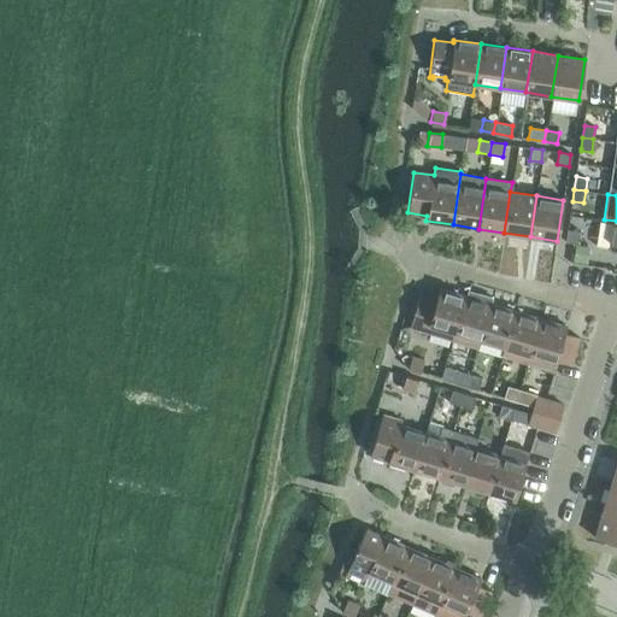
[(598,222),(594,245),(610,247),(609,248),(616,248),(616,221),(604,219),(604,221),(598,222)]
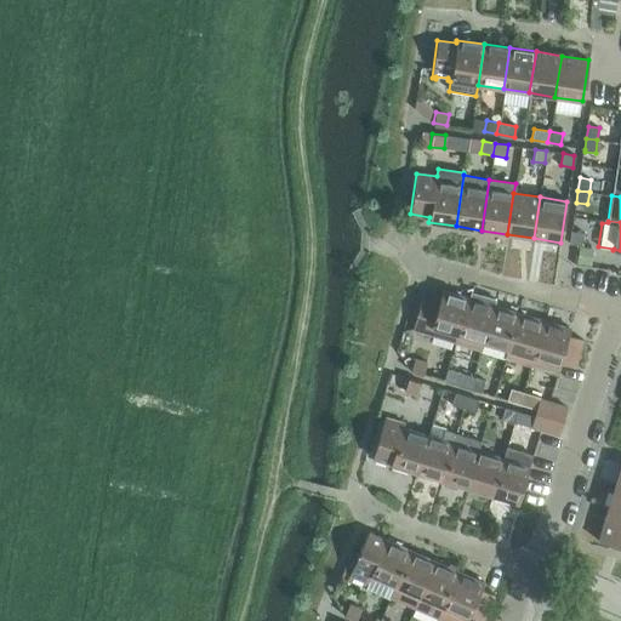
[(570,243),(577,244),(581,245),(584,232),(571,231),(570,243)]
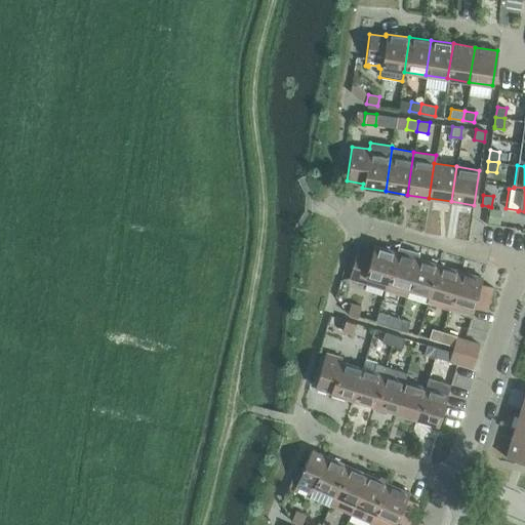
[(488,209),(486,224),(495,225),(497,210),(488,209)]
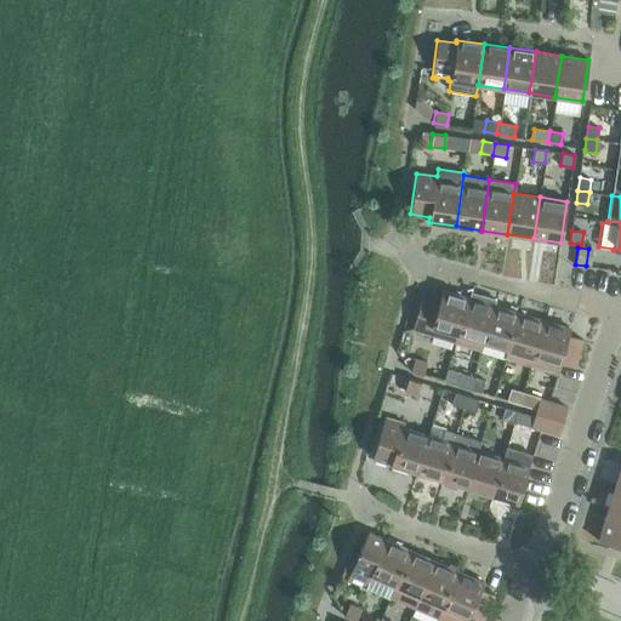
[(411,329),(422,331),(455,341),(468,297),(442,289),(438,303),(421,298),(411,329)]
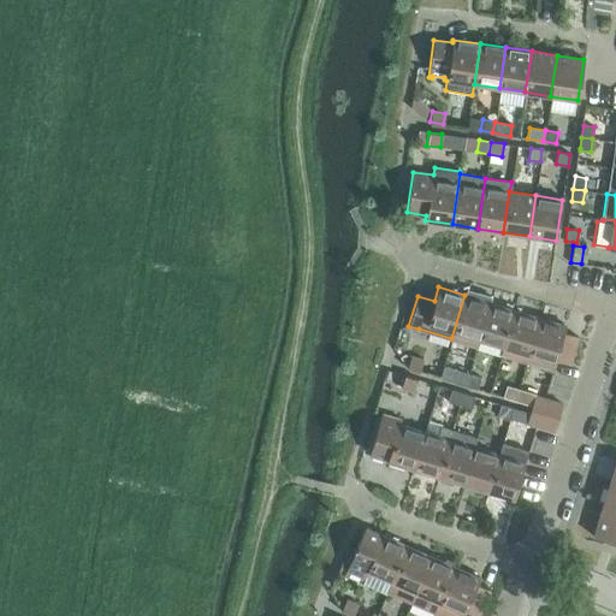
[(465,295),(451,338),(477,347),(479,339),(490,302),(491,296),(477,292),(475,298),(465,295)]
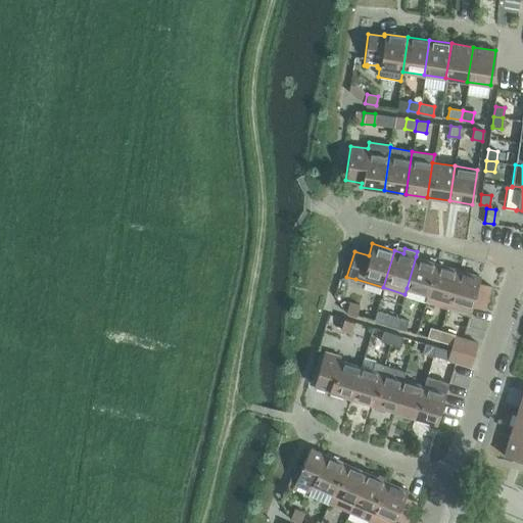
[(436,264),(416,256),(407,288),(427,294),(436,264)]
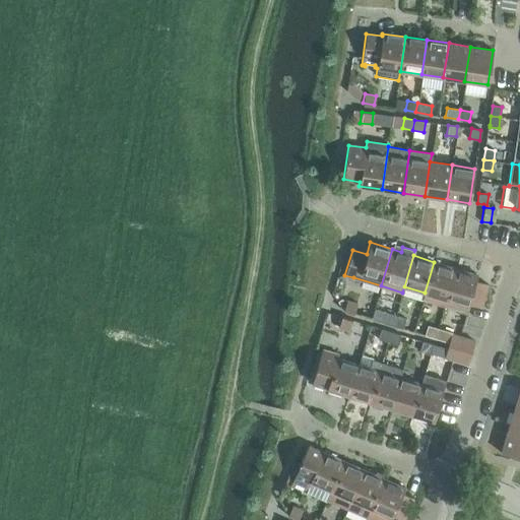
[(444,306),(455,268),(434,262),(425,293),(423,300),(444,306)]
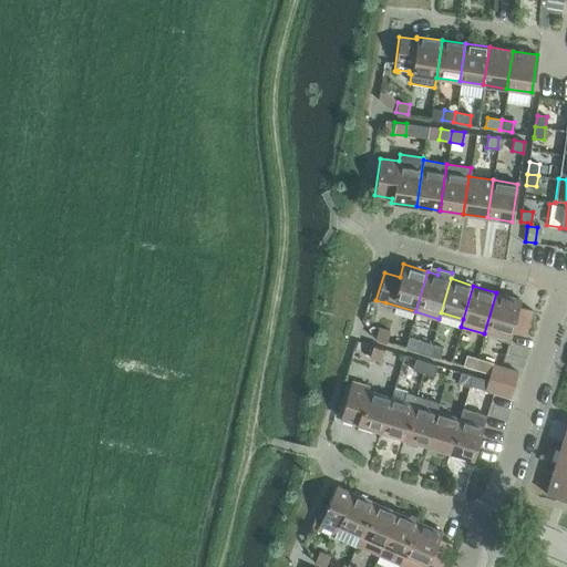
[(524,336),(529,313),(531,310),(518,306),(521,299),(496,292),(484,333),(508,341),(511,331),(524,336)]
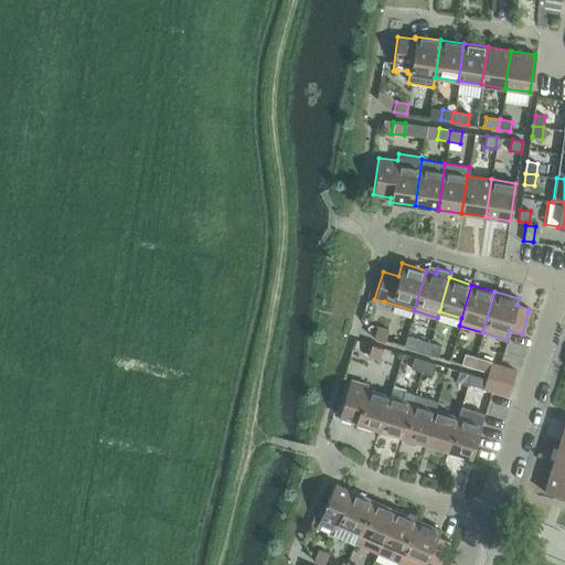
[(376,324),(375,329),(373,337),(384,340),(387,328),(376,324)]
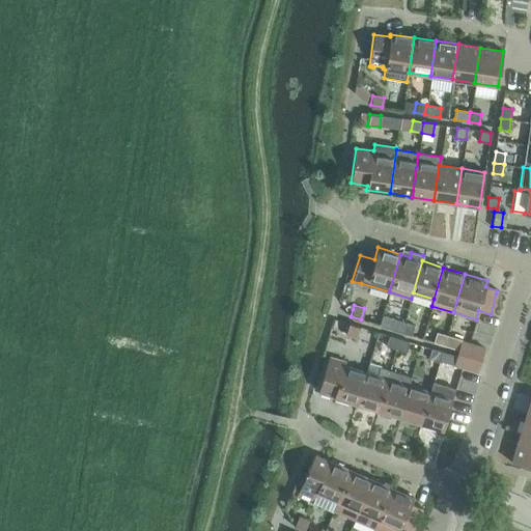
[(400,332),(403,322),(382,315),(379,325),(400,332)]
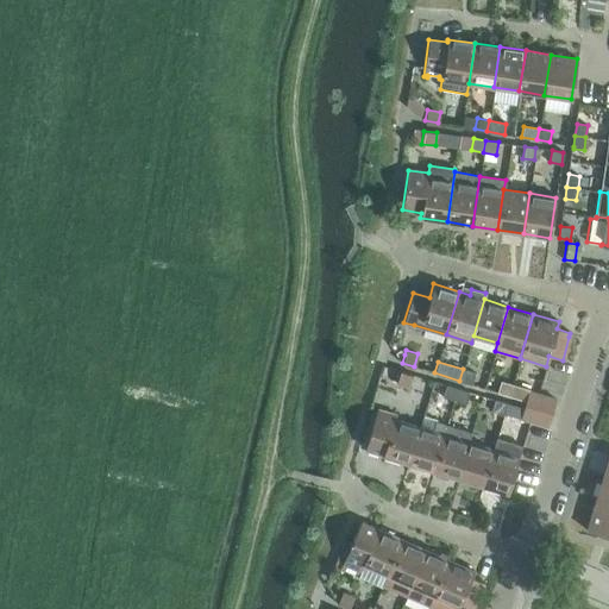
[(463,369),(459,381),(472,384),(475,372),(463,369)]
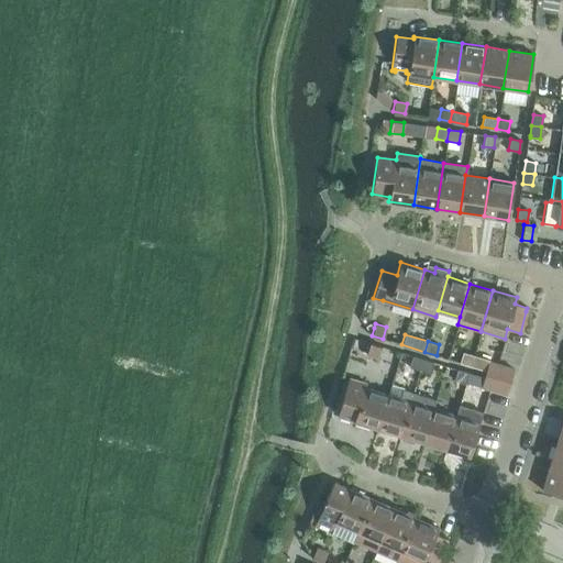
[(370,343),(366,354),(377,357),(381,346),(370,343)]
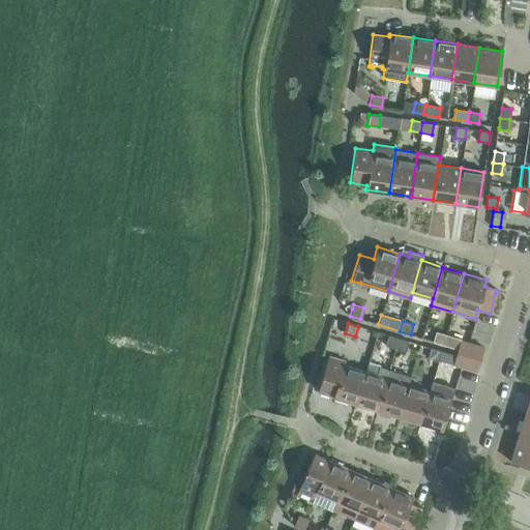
[(443,344),(446,333),(435,330),(432,341),(443,344)]
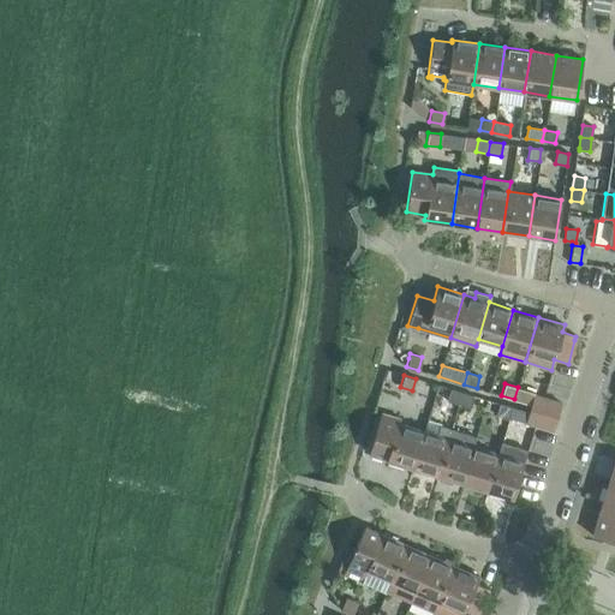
[(518,387),(514,399),(531,404),(533,395),(535,392),(518,387)]
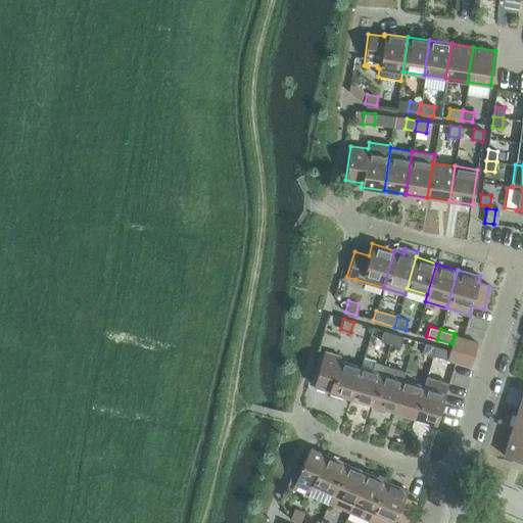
[(382,331),(379,340),(389,344),(392,334),(382,331)]
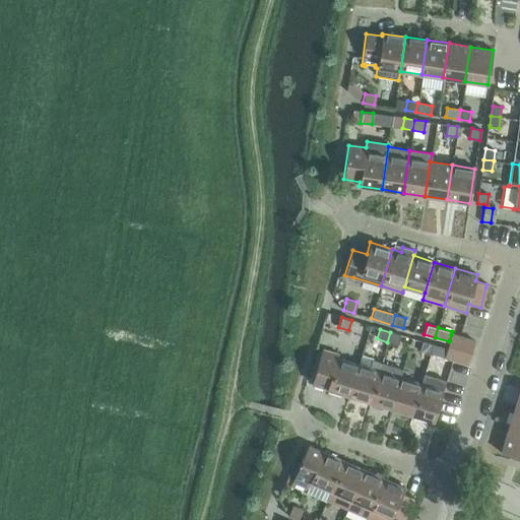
[(397,345),(400,335),(390,332),(387,342),(397,345)]
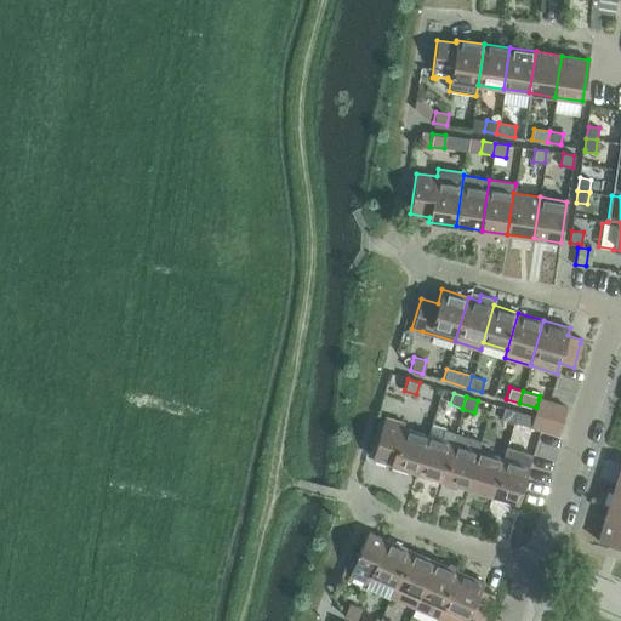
[(536,408),(535,412),(562,421),(567,408),(539,399),(536,408)]
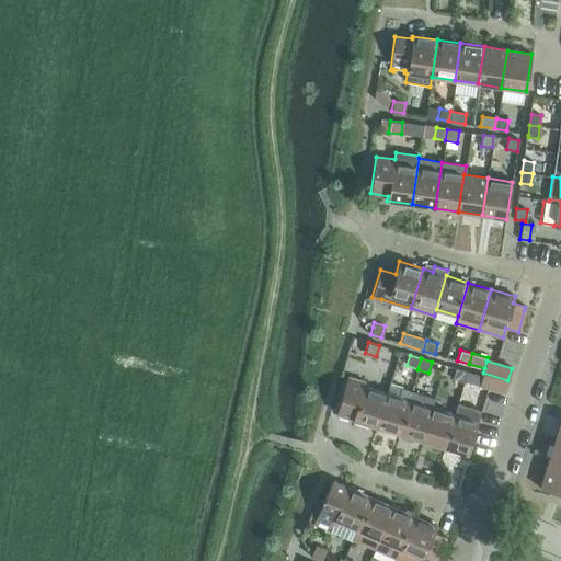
[(462,382),(464,380),(466,373),(455,368),(451,379),(462,382)]
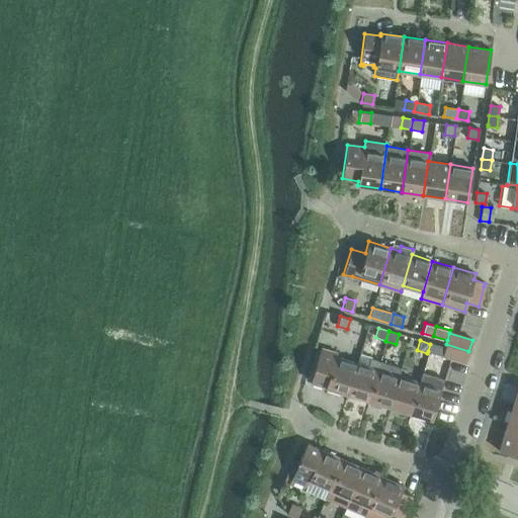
[(430,344),(428,351),(442,356),(445,348),(430,344)]
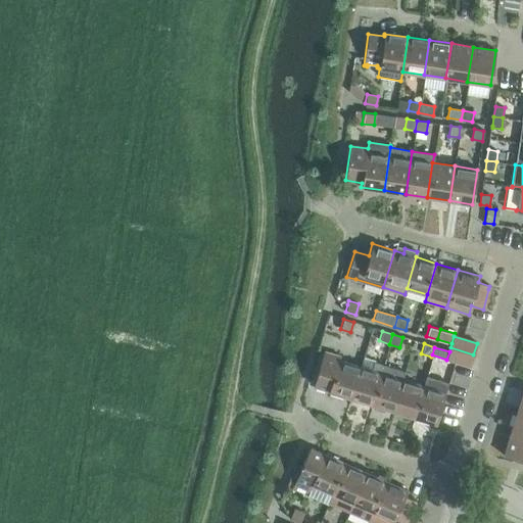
[(446,360),(455,362),(470,367),(473,354),(450,347),(449,351),(446,360)]
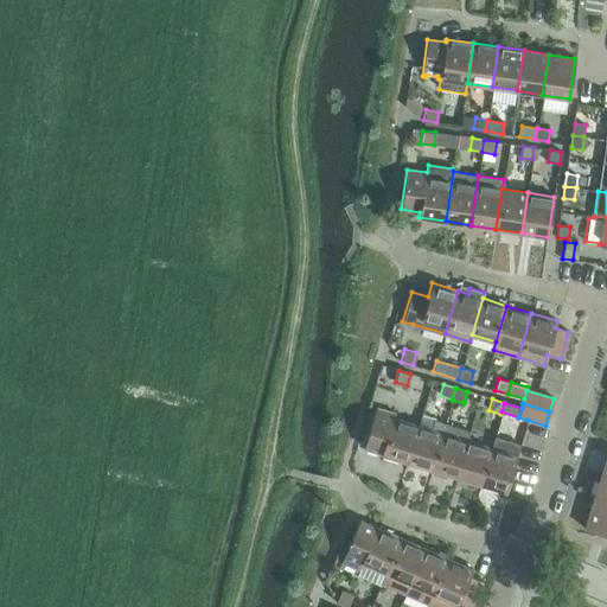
[(417,425),(393,417),(394,413),(375,408),(363,447),(381,453),(381,454),(407,461),(417,425)]
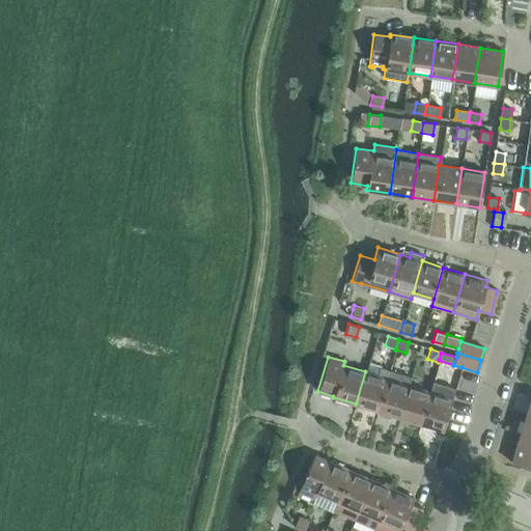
[(365,371),(356,403),(376,410),(389,370),(381,367),(380,367),(381,365),(369,362),(366,372),(365,371)]
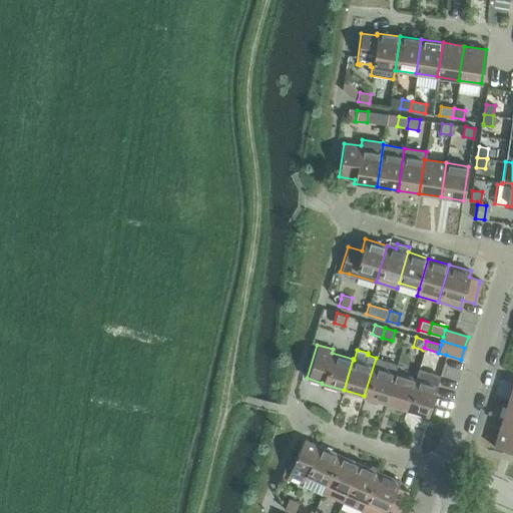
[(376,404),(377,400),(385,403),(394,372),(397,364),(376,358),(364,396),(366,397),(365,401),(376,404)]
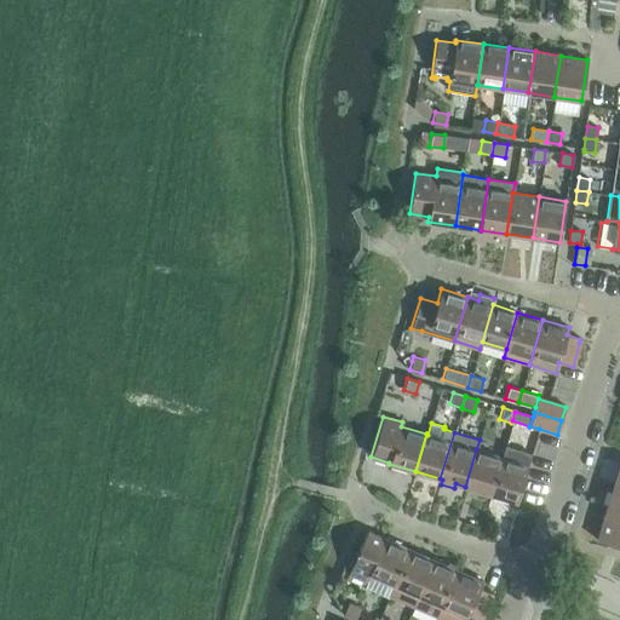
[(476,449),(465,487),(491,494),(501,457),(476,449)]
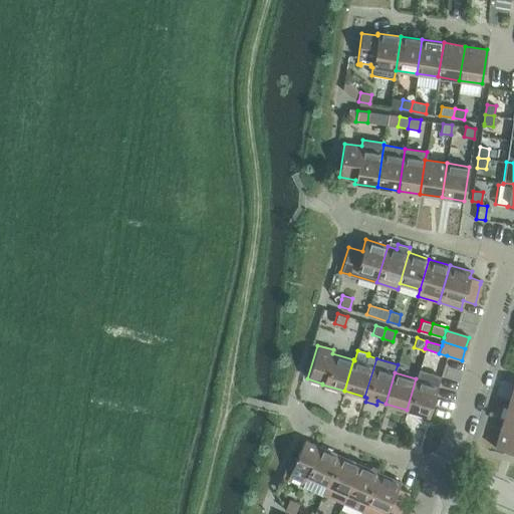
[(407,410),(429,417),(438,386),(416,378),(407,410)]
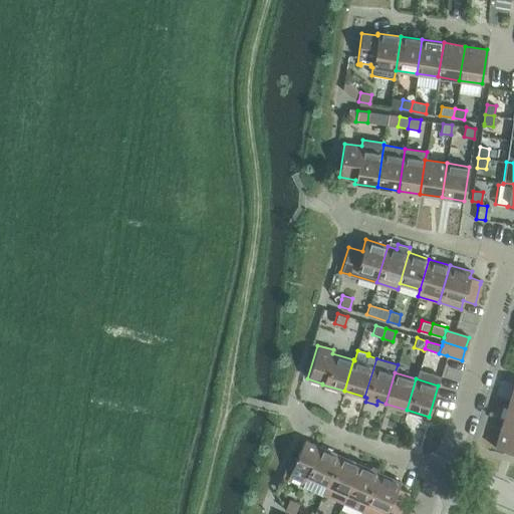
[(513,406),(507,405),(501,426),(513,429),(513,406)]
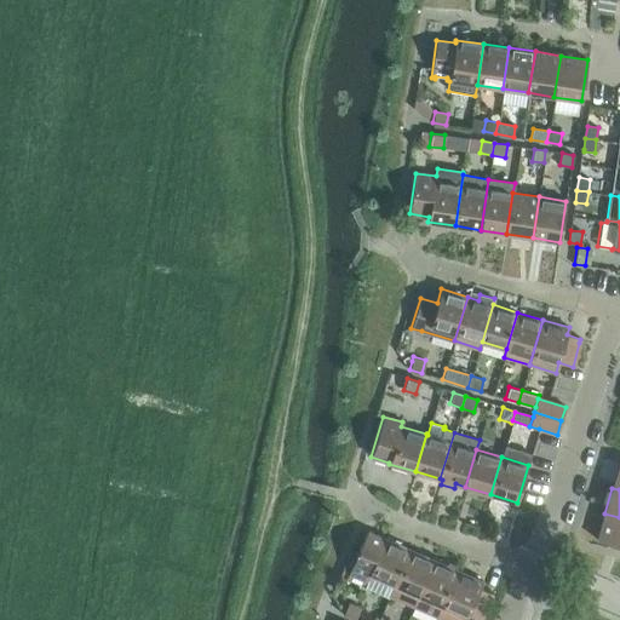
[(619,546),(619,517),(604,514),(596,539),(619,546)]
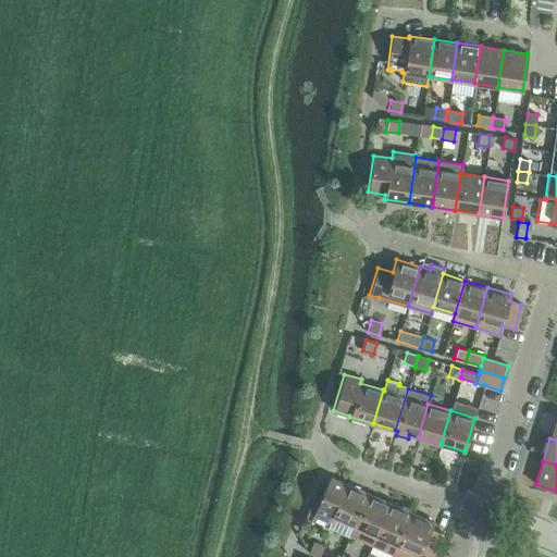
[(332,516),(354,525),(368,494),(330,477),(310,520),(327,528),(332,516)]
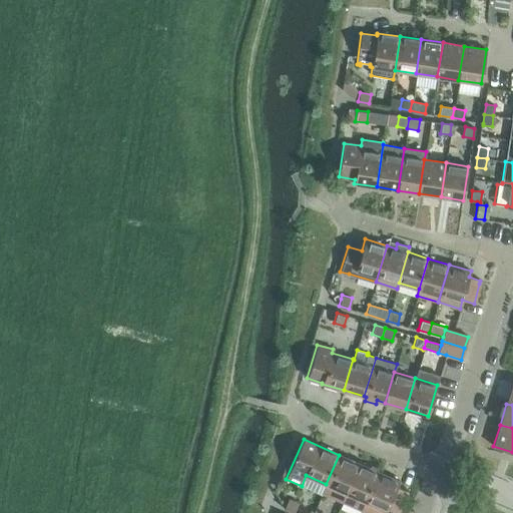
[(339,455),(326,484),(322,495),(341,503),(346,493),(359,463),(339,455)]
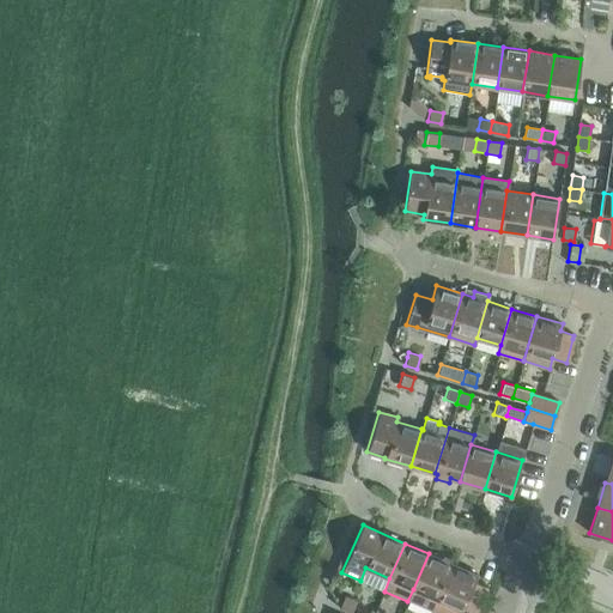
[(429,553),(413,589),(407,601),(431,612),(453,564),(429,553)]
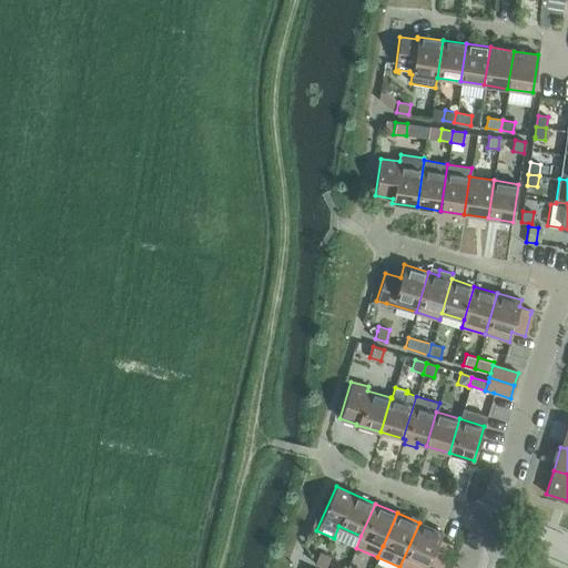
[(442,533),(419,523),(399,567),(402,567),(426,567),(428,564),(439,567),(440,567),(452,545),(439,539),(442,533)]
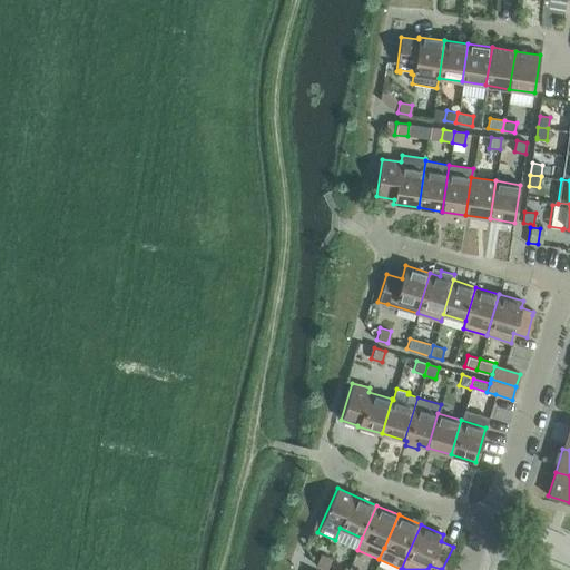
[(320,553),(320,554),(315,564),(326,569),(331,559),(320,553)]
